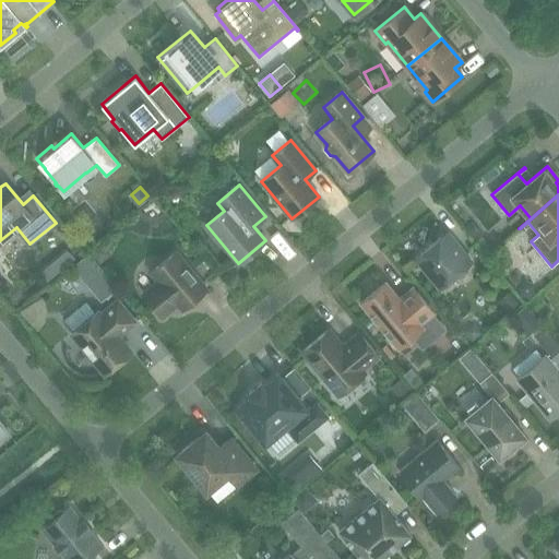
[(415,258),(440,288),(472,262),(451,237),(444,242),(440,237),(415,258)]
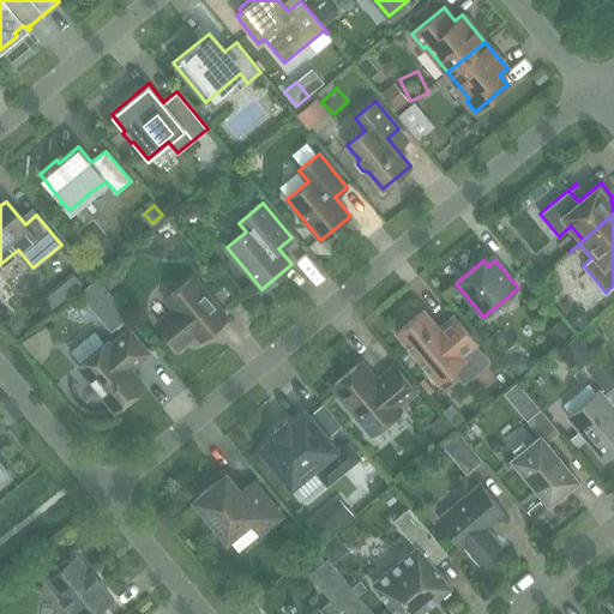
[(156,323),(178,348),(194,335),(199,339),(227,317),(193,276),(166,299),(173,308),(156,323)]
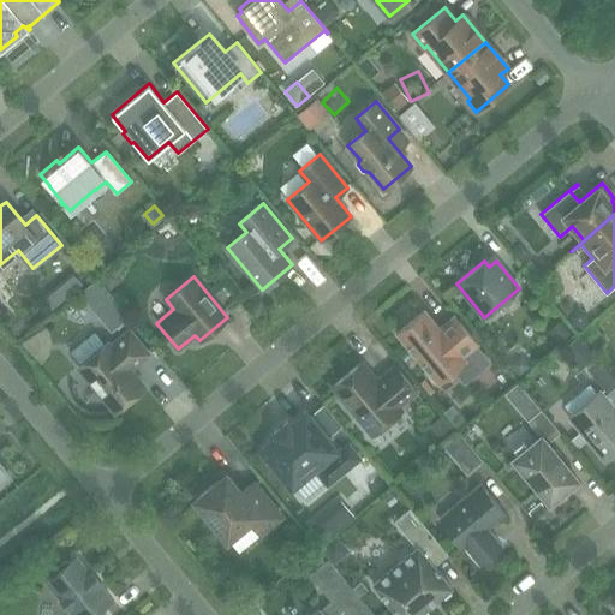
[(93,308),(108,294),(95,279),(79,292),(93,308)]
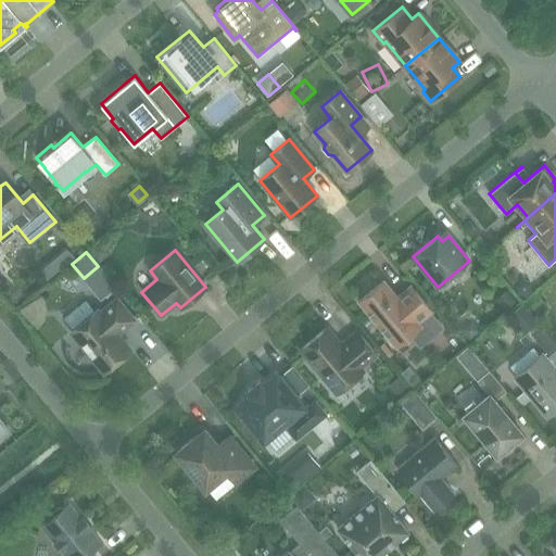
[(359,301),(396,345),(397,344),(393,340),(405,329),(409,335),(420,325),(417,321),(431,311),(411,286),(409,287),(412,290),(400,300),(383,280),(359,301)]
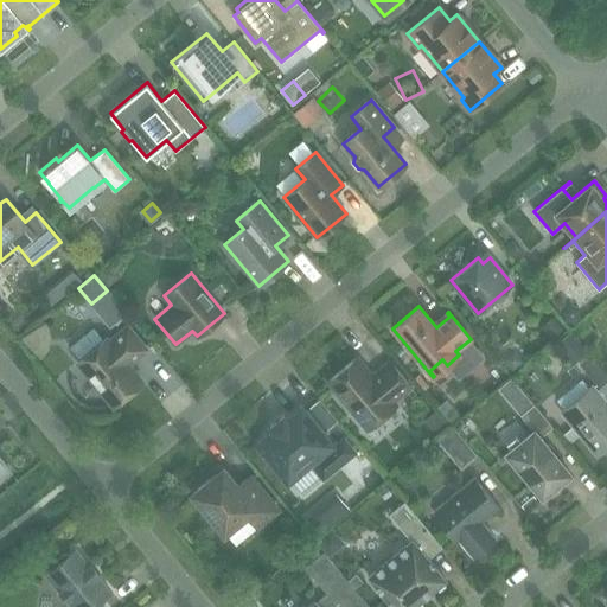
[(133,359),(134,358),(146,349),(128,326),(108,342),(106,338),(78,360),(90,376),(90,382),(95,387),(100,388),(114,404),(141,382),(125,362),(132,357),(133,359)]
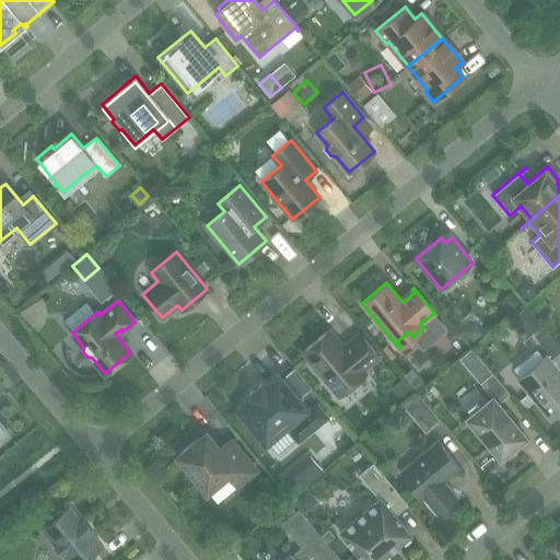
[(534,335),(551,356),(559,348),(559,345),(545,326),(534,335)]
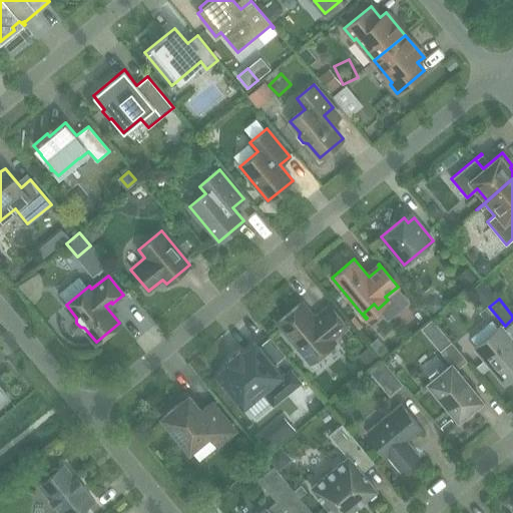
[(277,323),(310,363),(336,342),(333,339),(348,327),(330,305),(315,318),(302,302),(277,323)]
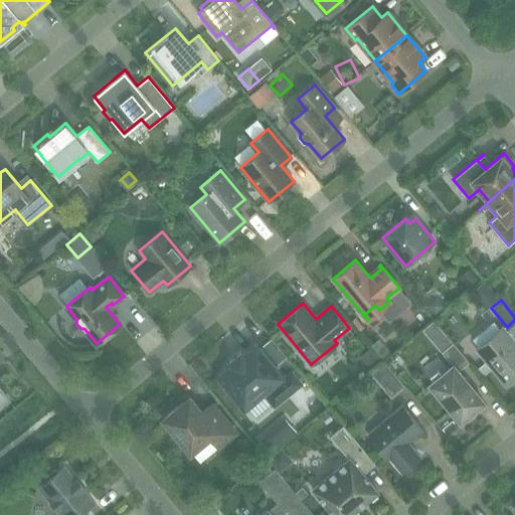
[(477,349),(507,385),(514,378),(514,343),(502,328),(477,349)]
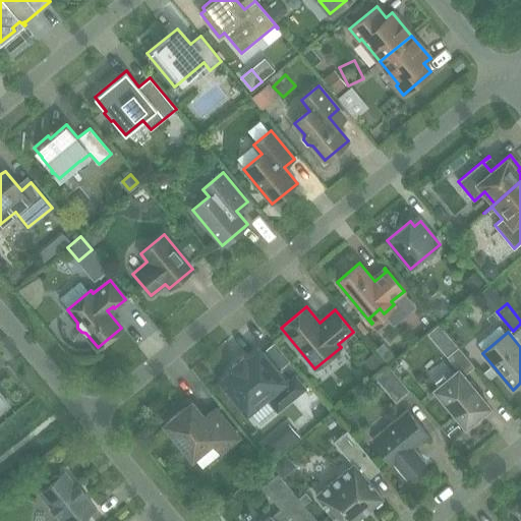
[(435,389),(465,425),(471,420),(476,421),(480,419),(483,415),(483,411),(489,406),(464,375),(474,366),(458,347),(447,356),(458,369),(435,389)]
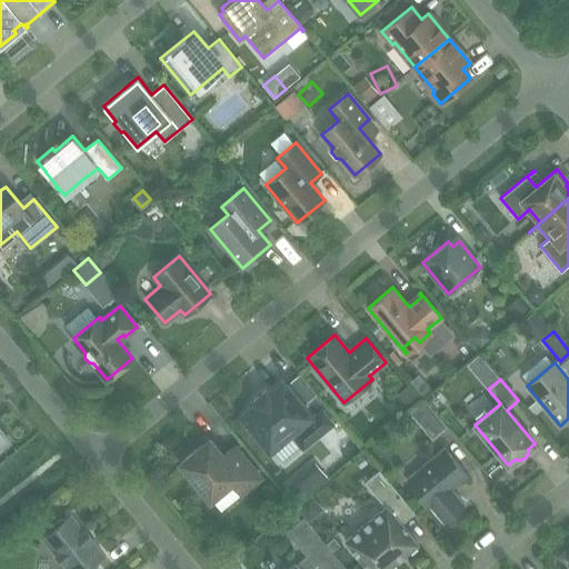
[(241,415),(270,449),(290,432),(303,448),(332,423),(322,411),(311,421),(308,418),(311,416),(282,381),(268,392),(266,389),(253,399),(256,403),(241,415)]
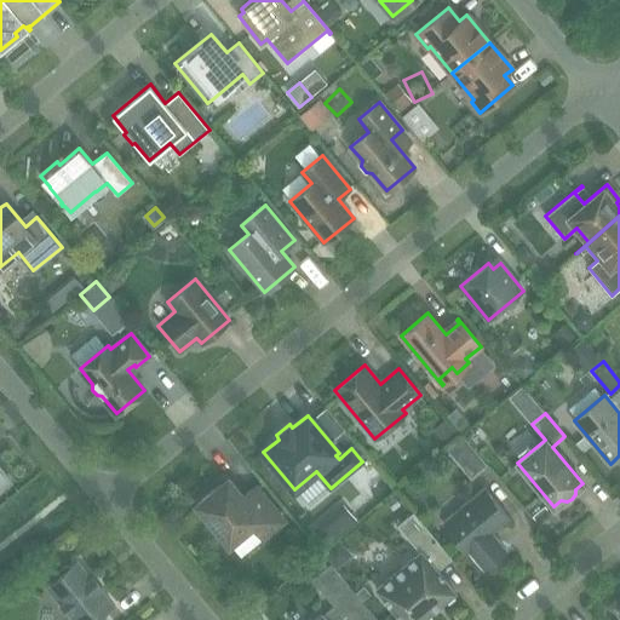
[(448,448),(471,476),(487,464),(463,436),(448,448)]
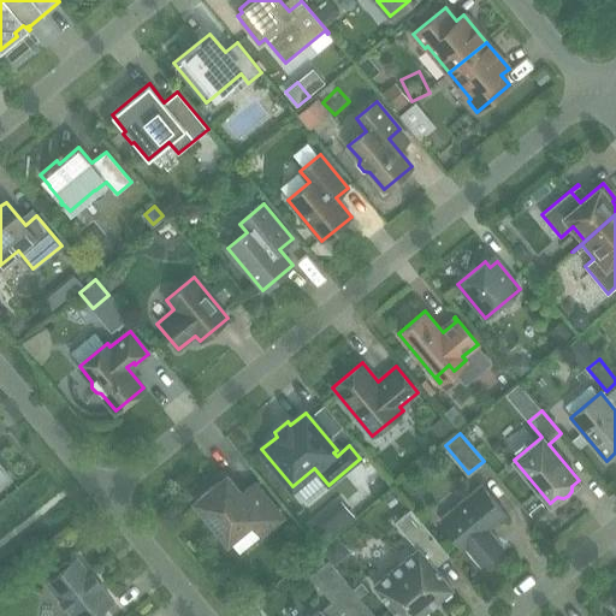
[(0,486),(10,478),(0,465),(0,486)]
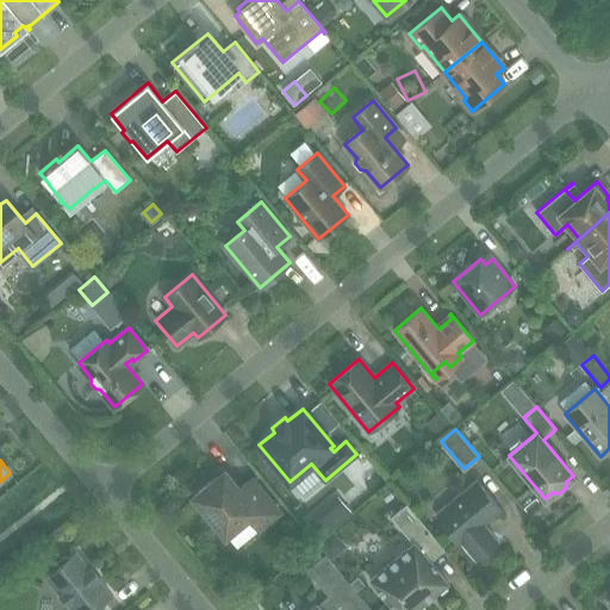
[(193,497),(225,536),(248,517),(259,530),(280,512),(253,478),(240,489),(224,471),(217,477),(218,478),(213,483),(212,481),(193,497)]
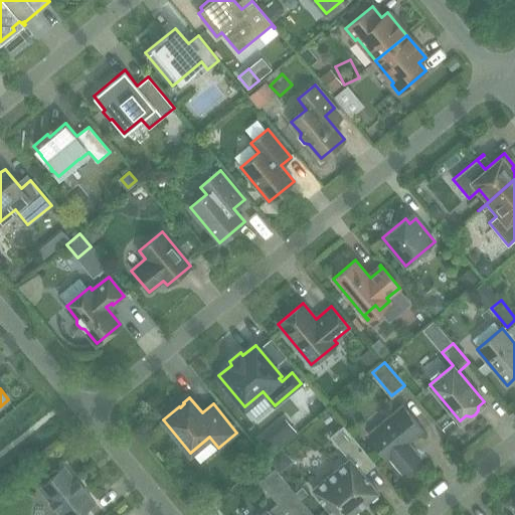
[(389,458),(401,473),(420,457),(408,442),(422,430),(402,405),(367,435),(388,459),(389,458)]
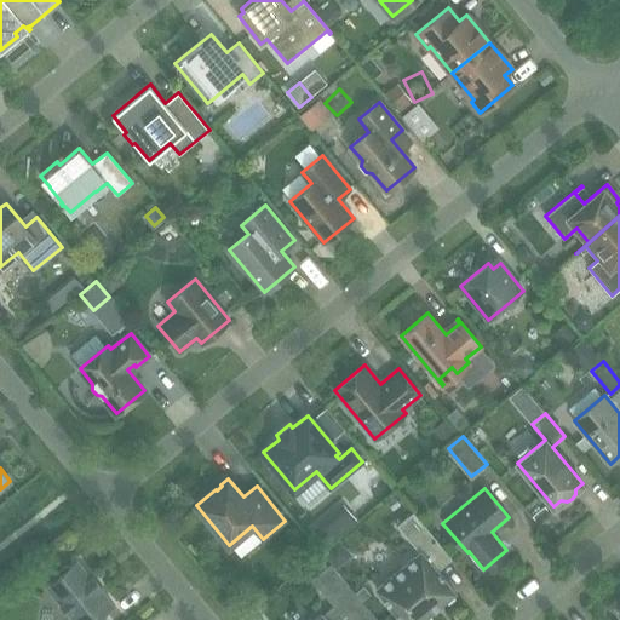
[(375,589),(402,619),(420,619),(455,592),(437,570),(452,558),(413,512),(397,526),(420,552),(375,589)]
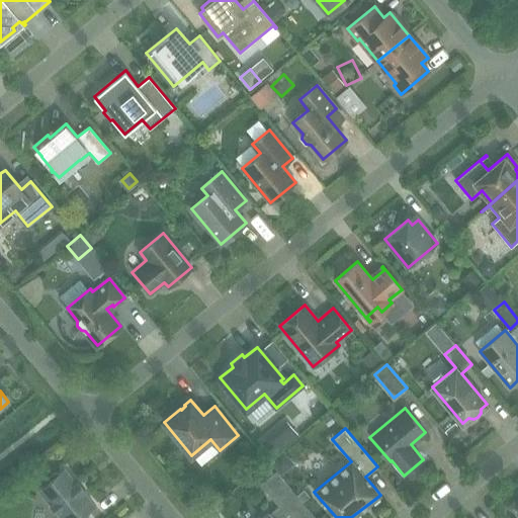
[(78,517),(94,505),(82,491),(84,490),(78,481),(76,483),(64,468),(39,490),(63,517),(78,517)]
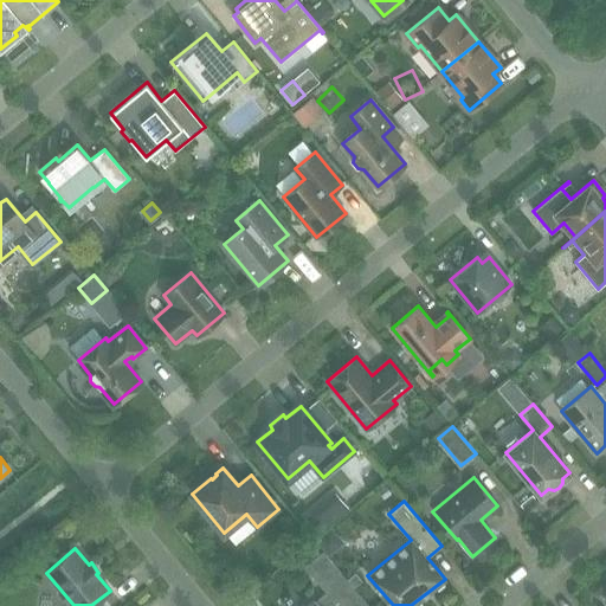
[(368,605),(323,550),(304,566),(327,592),(315,601),(315,600),(308,605),(368,605)]
